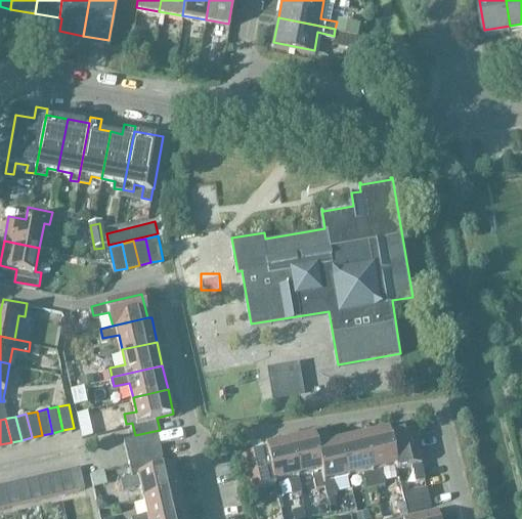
[(397,463),(396,463),(397,467),(412,463),(417,479),(426,477),(423,461),(415,426),(391,431),(390,432),(397,463)]
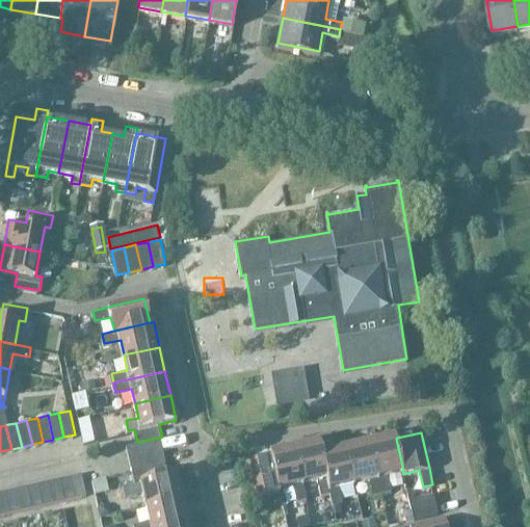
[(388,473),(402,470),(403,470),(396,439),(397,438),(396,435),(371,440),(382,492),(392,490),(388,473)]
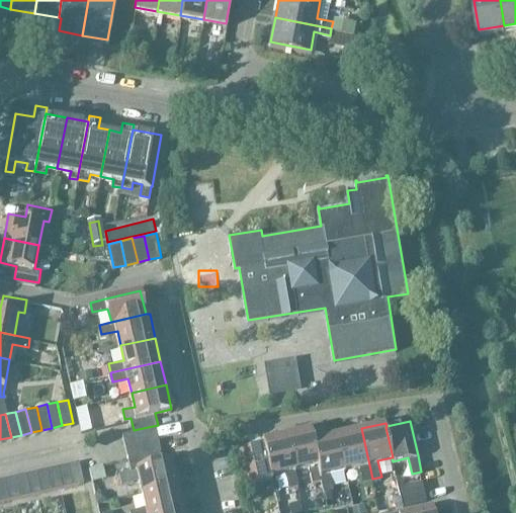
[(134,430),(123,432),(126,444),(160,436),(158,425),(148,427),(134,430)]
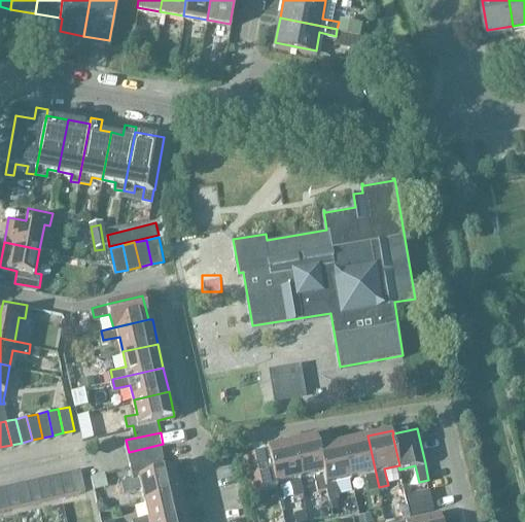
[(319,448),(320,447),(317,435),(292,441),(301,476),(315,473),(319,489),(327,487),(319,448)]
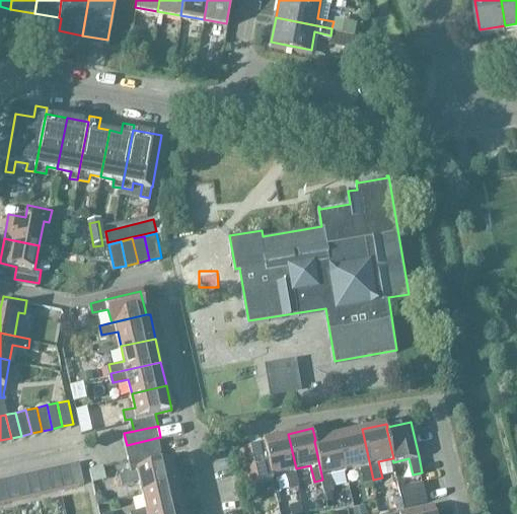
[(339,435),(346,468),(361,465),(364,482),(373,480),(362,429),(339,435)]
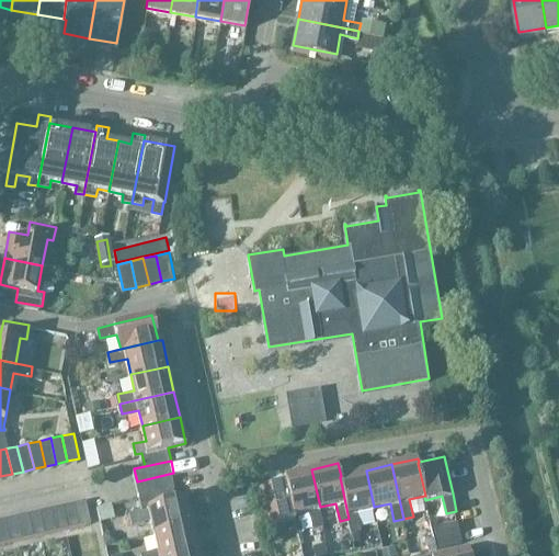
[(285,476),(286,479),(287,479),(295,512),(310,509),(314,526),(324,524),(320,507),(311,469),(285,476)]
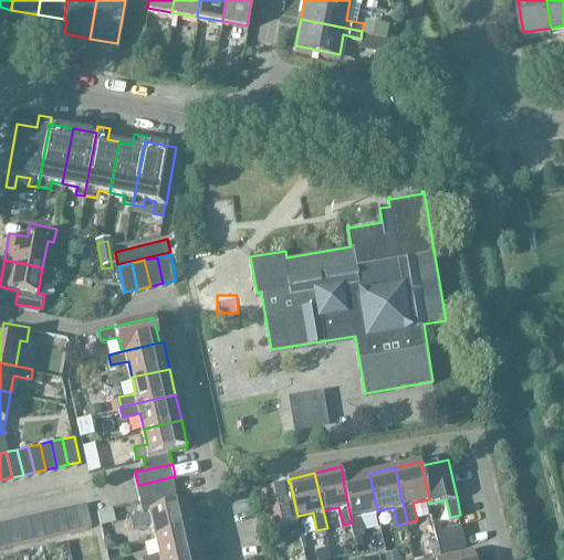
[(343,481),(352,522),(355,534),(365,531),(362,515),(377,510),(369,474),(344,479),(343,481)]
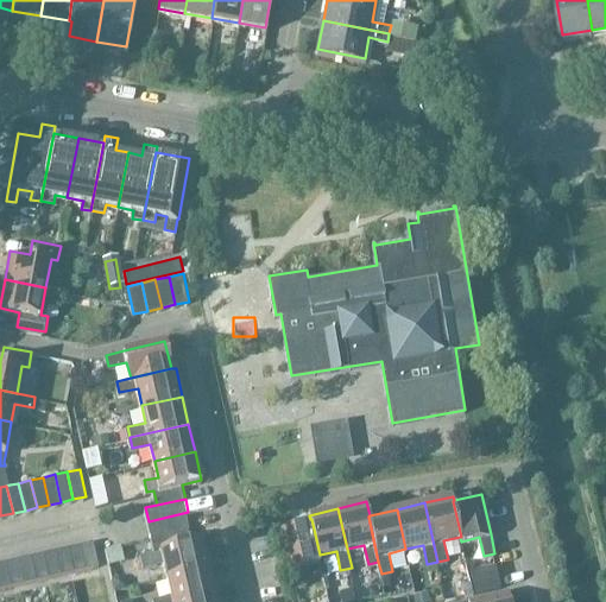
[(152,536),(180,530),(191,527),(188,512),(149,521),(152,536)]
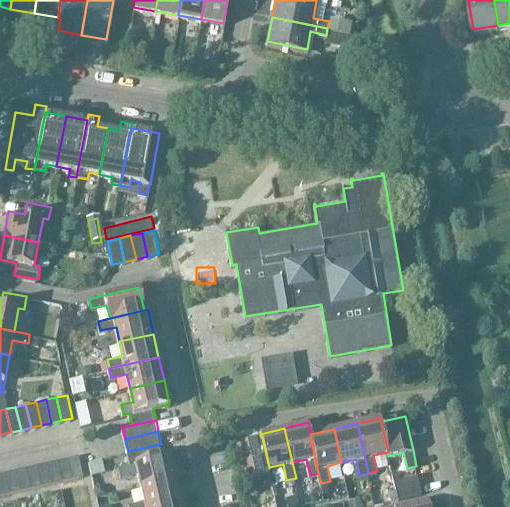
[(262,437),(261,437),(238,443),(246,477),(249,492),(259,490),(255,475),(270,471),(269,467),(262,437)]
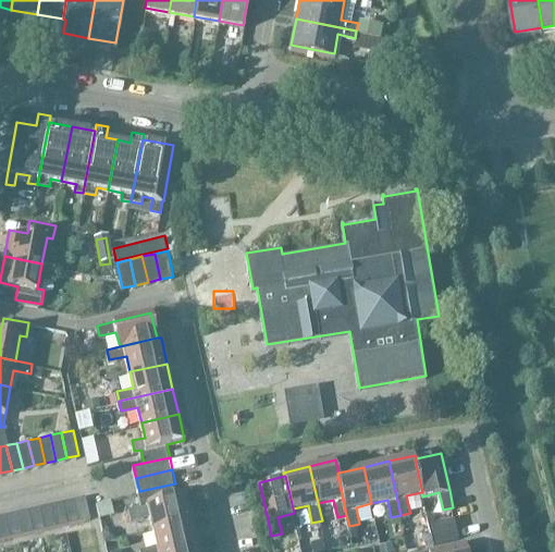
[(185,493),(177,495),(175,483),(164,486),(139,491),(142,504),(148,530),(192,519),(185,493)]
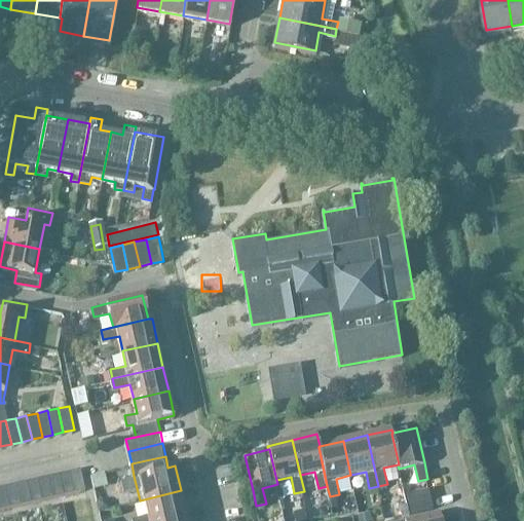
[(71,469),(75,489),(86,487),(81,466),(71,469)]
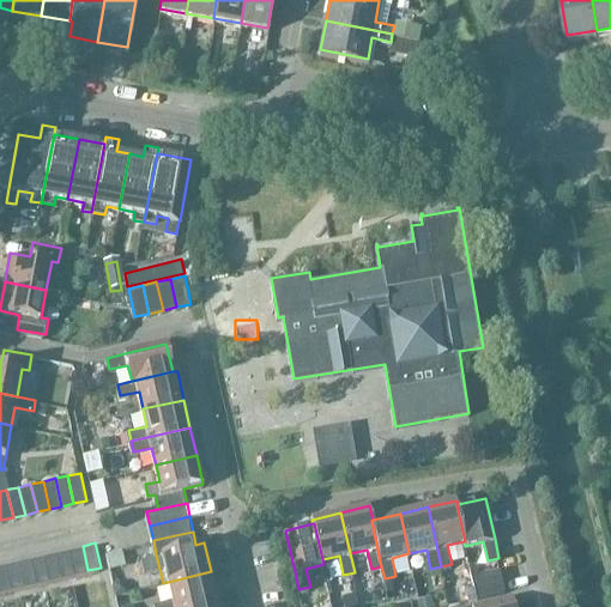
[(88,570),(83,546),(70,548),(76,574),(88,570)]
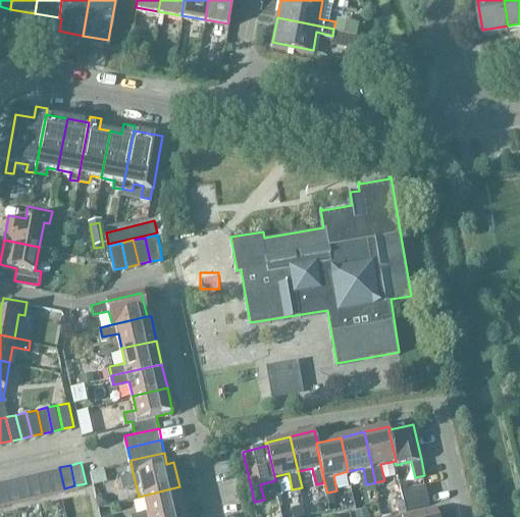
[(59,467),(49,470),(53,490),(64,488),(59,467)]
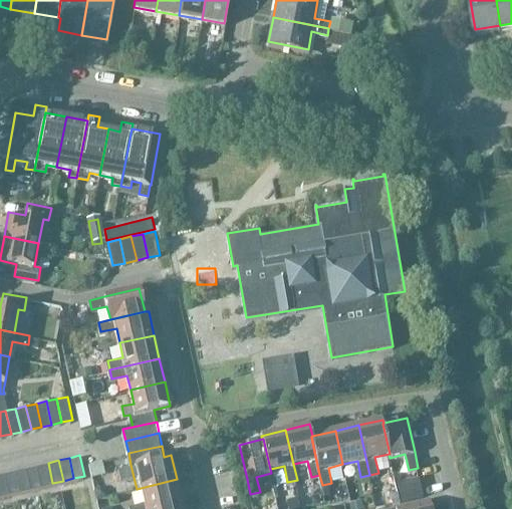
[(42,486),(52,483),(48,463),(37,465),(42,486)]
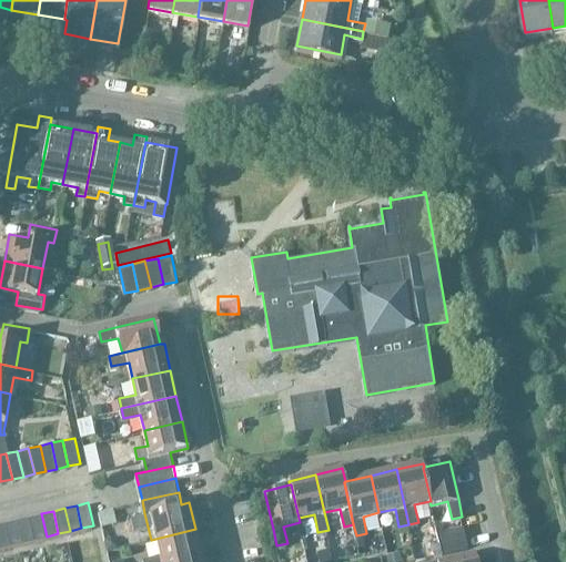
[(34,539),(47,537),(41,513),(29,515),(34,539)]
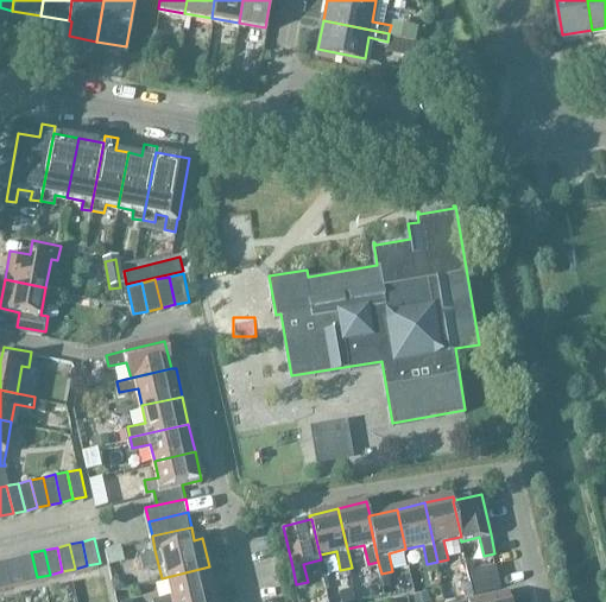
[(25,580),(37,577),(31,552),(19,556),(25,580)]
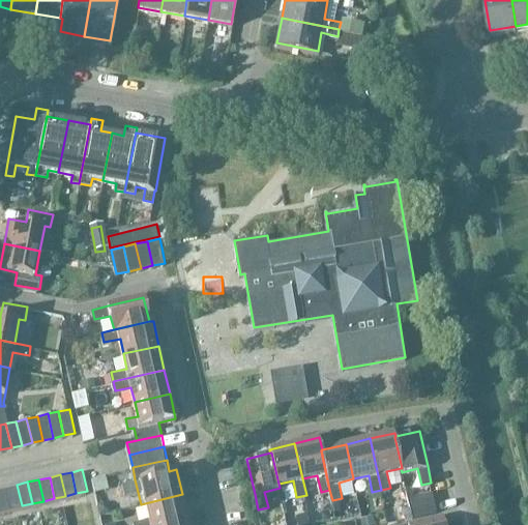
[(10,508),(22,505),(17,485),(5,487),(10,508)]
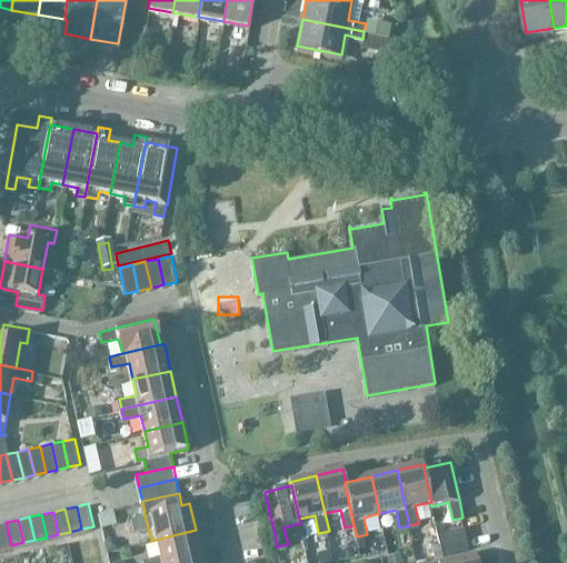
[(0,548),(11,545),(6,522),(0,523),(0,548)]
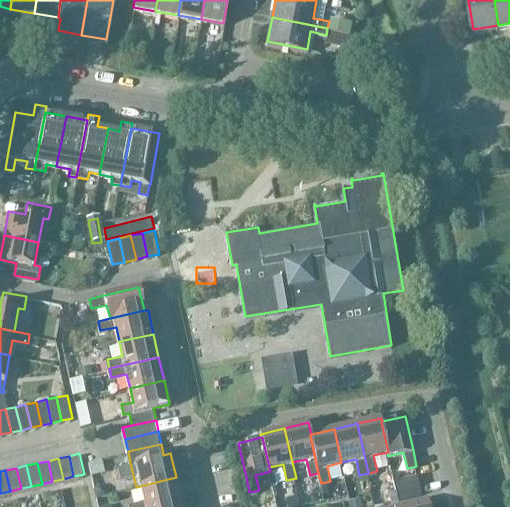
[(130,506),(154,506),(181,501),(176,477),(136,487),(139,501),(129,503),(130,506)]
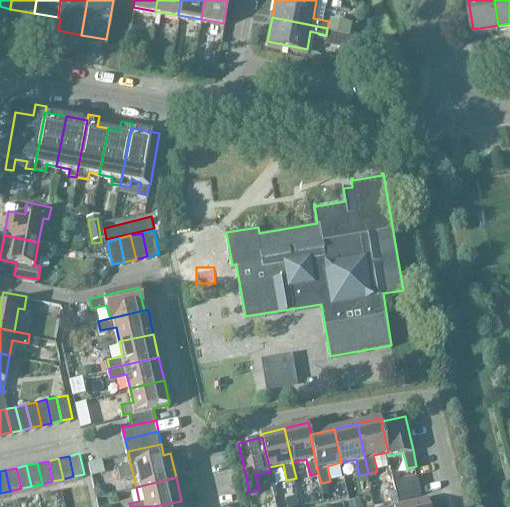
[(106,493),(105,486),(103,485),(101,483),(95,485),(97,495),(106,493)]
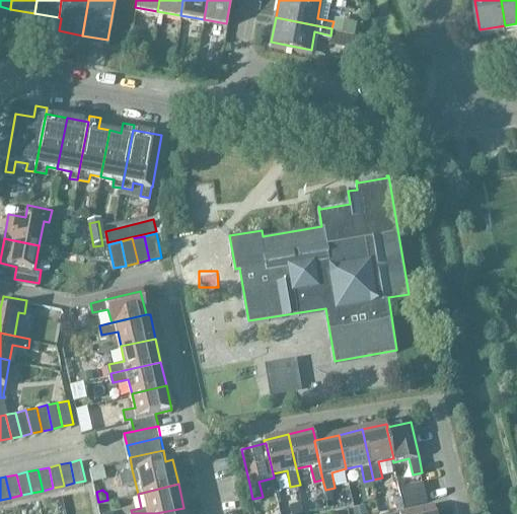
[(437,513),(435,504),(400,511),(400,512),(390,513),(437,513)]
